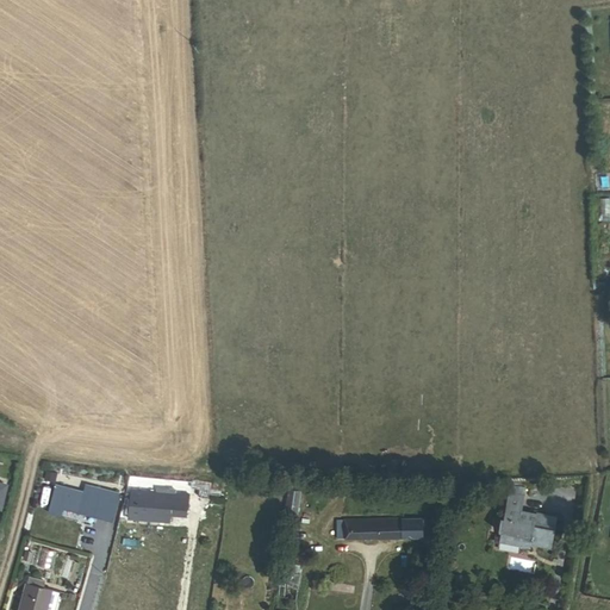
[(106,498),(119,499),(122,485),(69,479),(68,487),(103,491),(103,497),(106,498)]
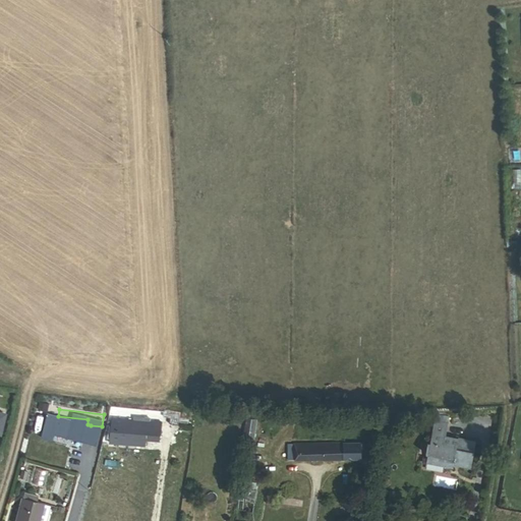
[(180,424),(188,425),(189,419),(180,418),(181,415),(165,413),(164,424),(151,423),(151,421),(128,418),(128,414),(114,413),(114,411),(109,410),(105,440),(111,440),(110,445),(147,450),(148,444),(160,445),(163,426),(179,428),(180,424)]
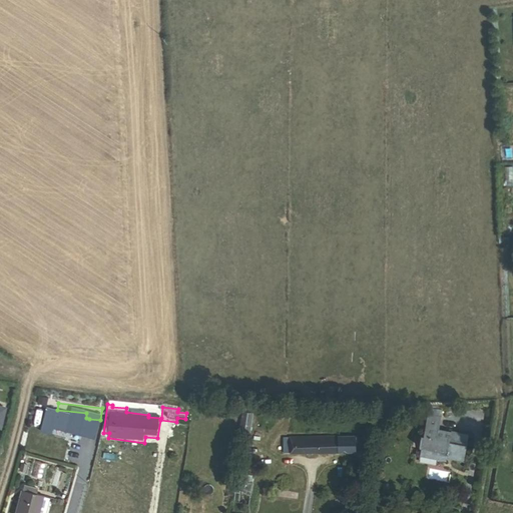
[(464,455),(468,434),(451,430),(451,431),(438,429),(441,416),(428,413),(423,436),(421,436),(419,447),(428,449),(426,458),(440,461),(442,452),(447,452),(446,458),(463,462),(464,455)]
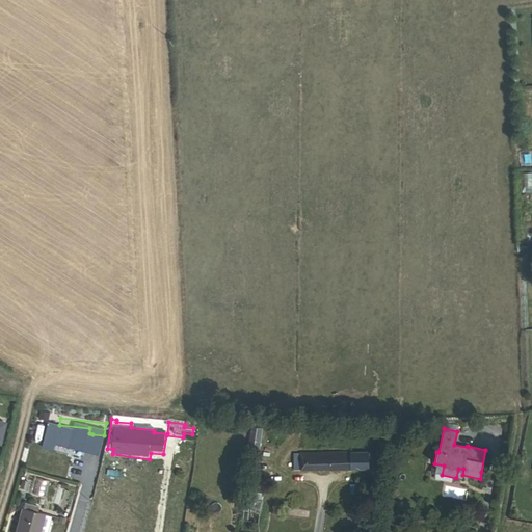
[(249,452),(259,453),(263,430),(253,429),(249,452)]
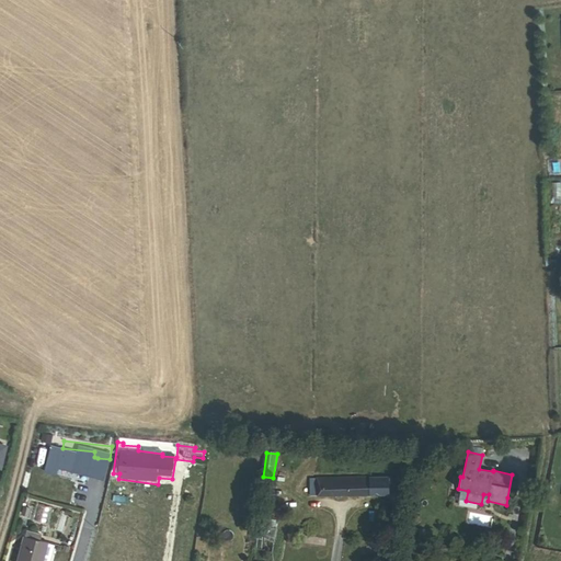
[(49,455),(44,476),(57,478),(58,471),(60,458),(49,455)]
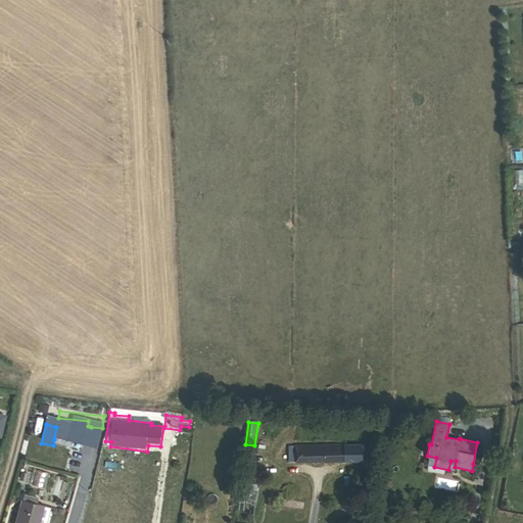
[(54,439),(83,445),(87,430),(67,426),(66,429),(56,427),(54,439)]
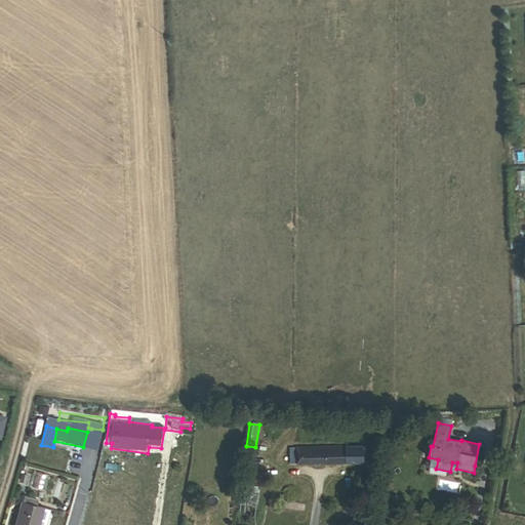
[(291,467),(365,465),(365,449),(290,451),(291,467)]
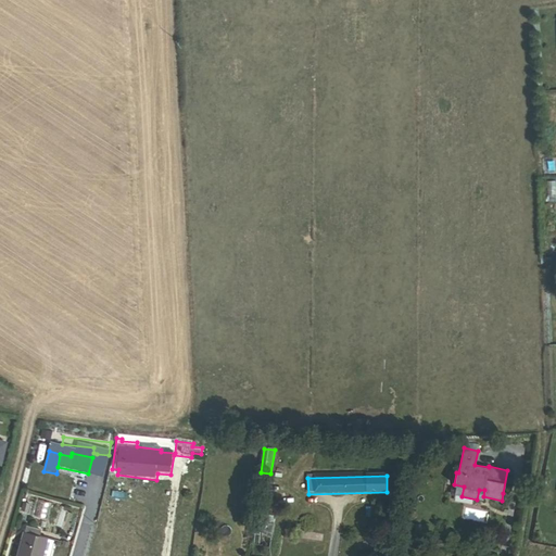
[(396,492),(396,476),(387,476),(387,492),(396,492)]
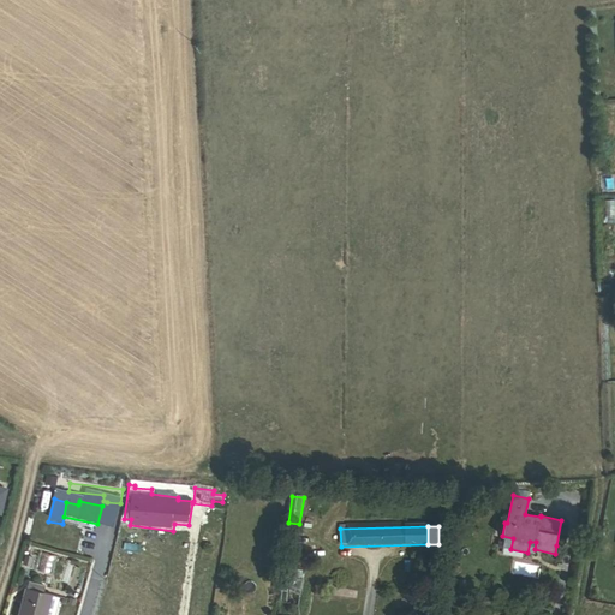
[(291,580),(305,583),(306,573),(292,571),(291,580)]
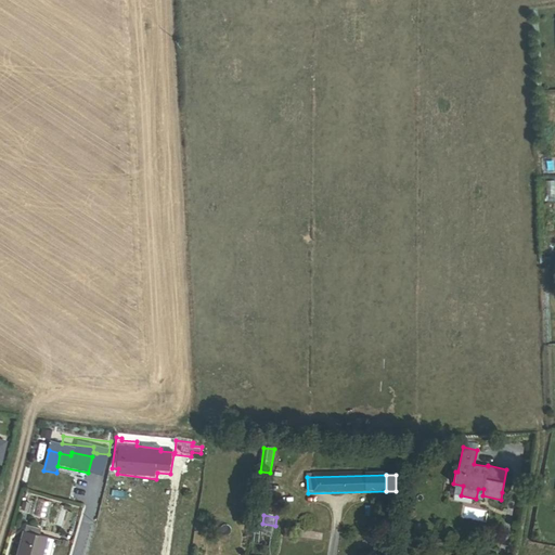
[(50,554),(54,542),(40,538),(42,531),(27,527),(18,554),(50,554)]
